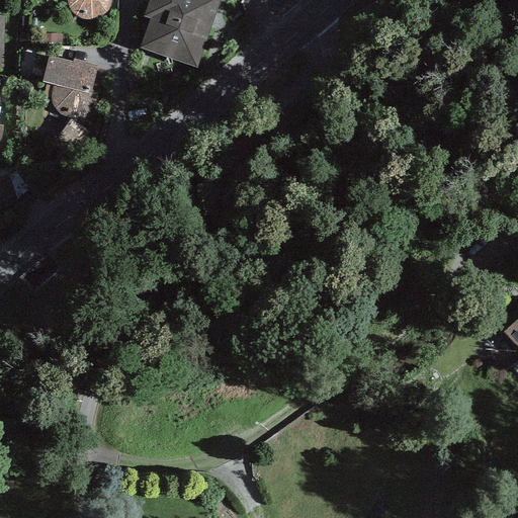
[(66,0),(66,4),(73,13),(82,18),(95,20),(106,12),(112,2),(111,0),(66,0)]
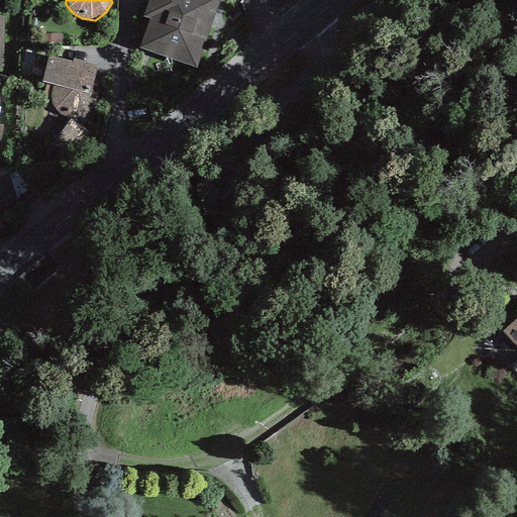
[(206,0),(138,0),(135,12),(144,15),(134,45),(187,62),(206,0)]
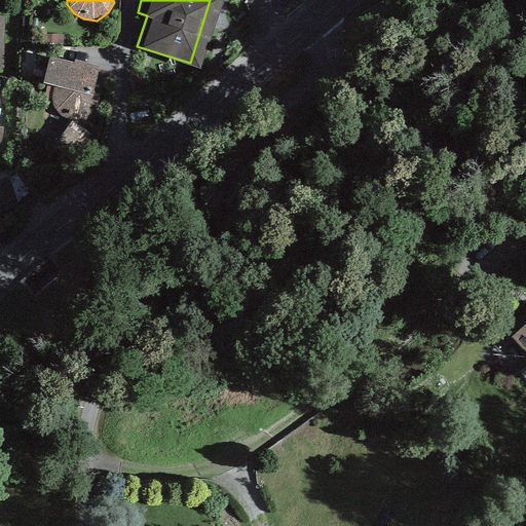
[(101,71),(50,57),(42,85),(53,88),(50,101),(59,116),(77,122),(95,118),(101,106),(99,95),(95,94),(101,71)]
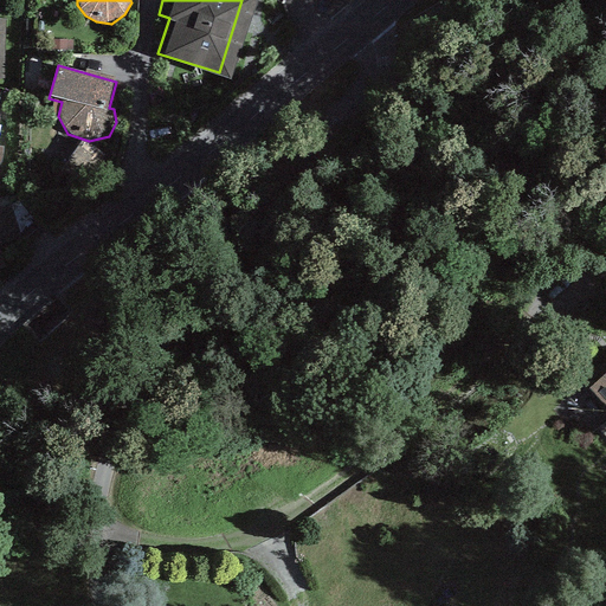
[(104,159),(82,142),(62,171),(85,187),(104,159)]
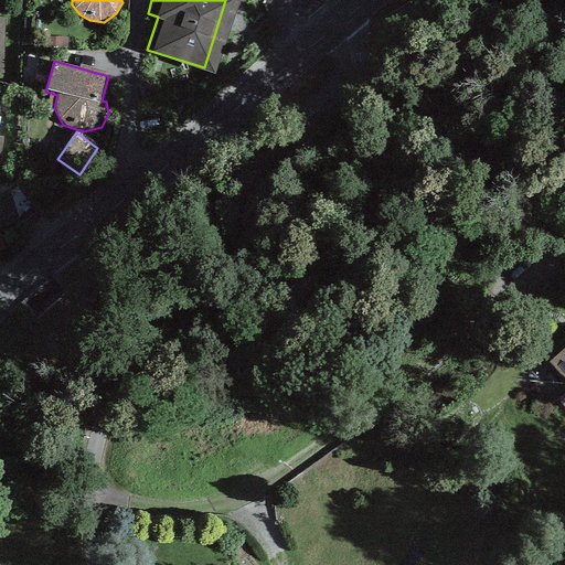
[(9,191),(0,193),(0,251),(3,251),(0,237),(0,228),(19,222),(9,191)]
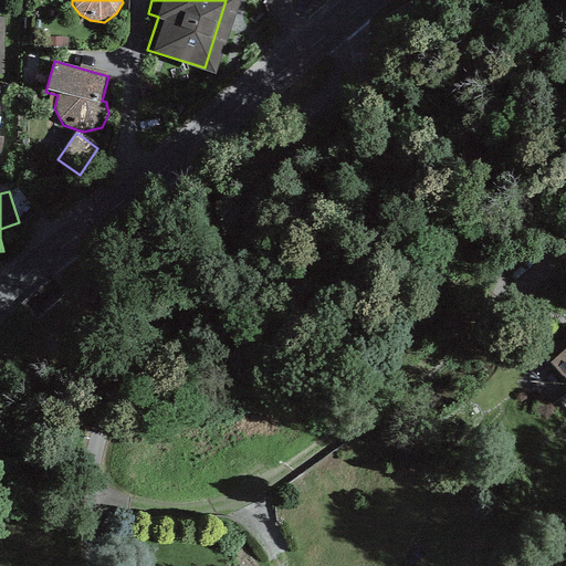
[(565,350),(549,366),(565,383),(565,350)]
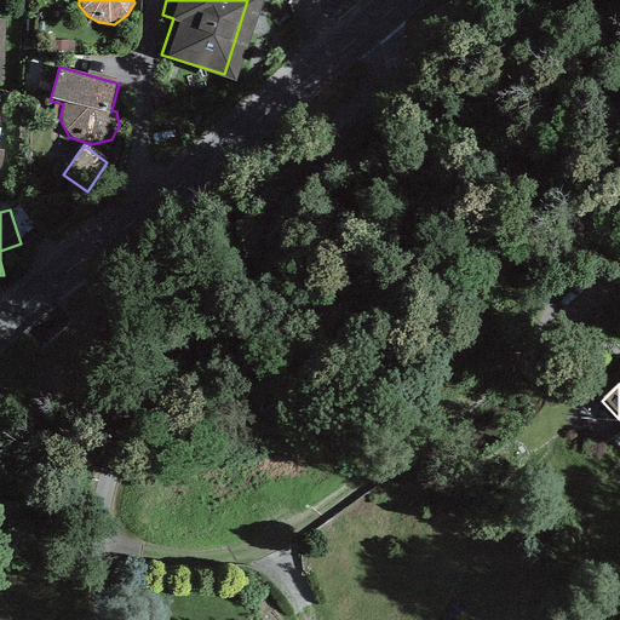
All buildings are outlined.
